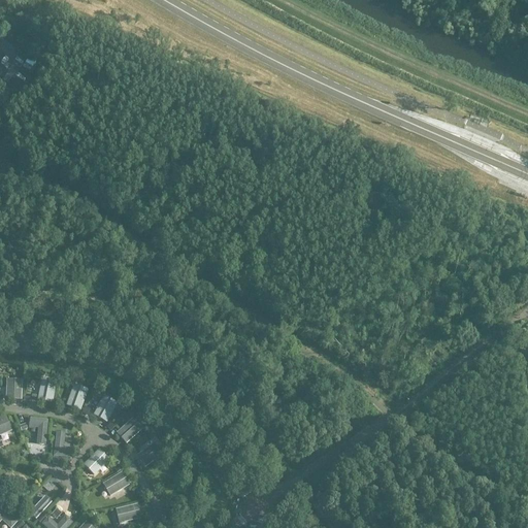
[(11,70),(0,85),(0,86),(13,96),(25,79),(11,70)]
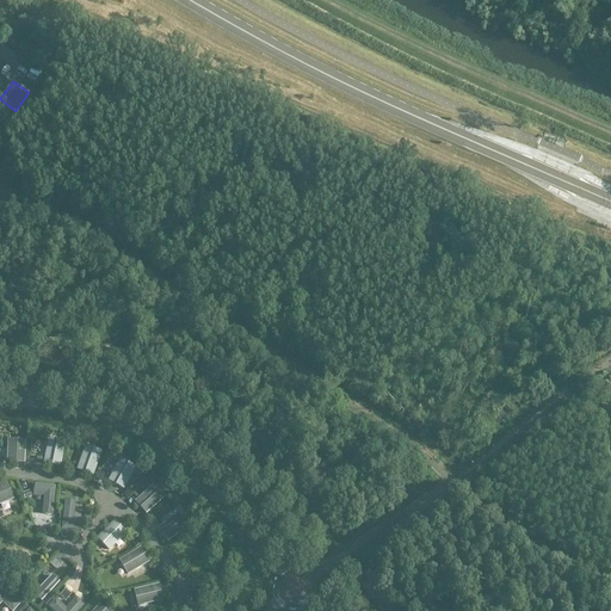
[(6,106),(0,112),(0,123),(4,127),(14,113),(6,106)]
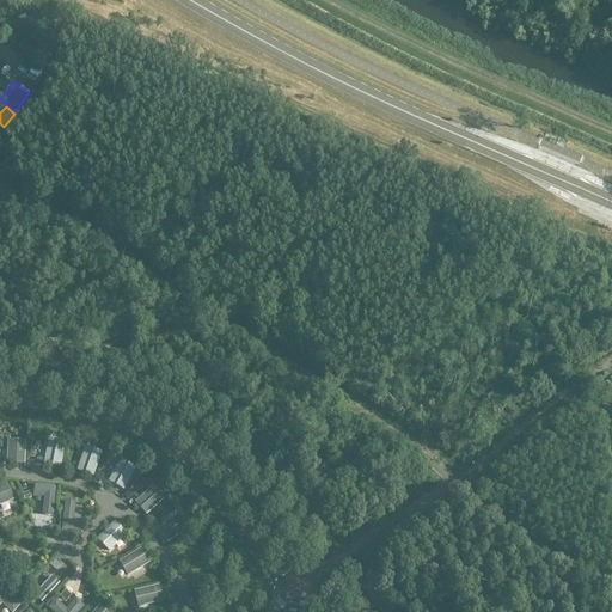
[(65,442),(48,439),(43,464),(60,467),(65,442)]
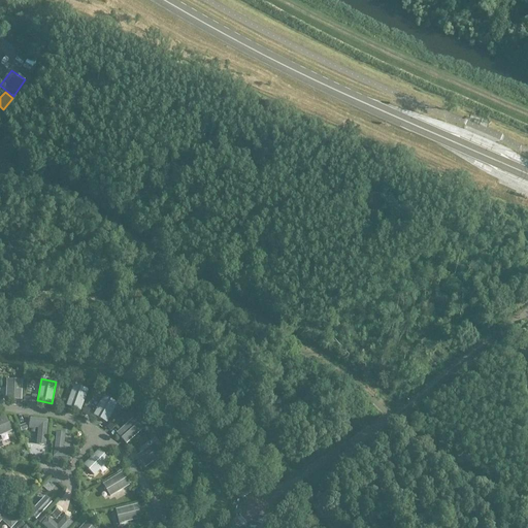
[(21,381),(6,380),(5,399),(21,400),(21,381)]
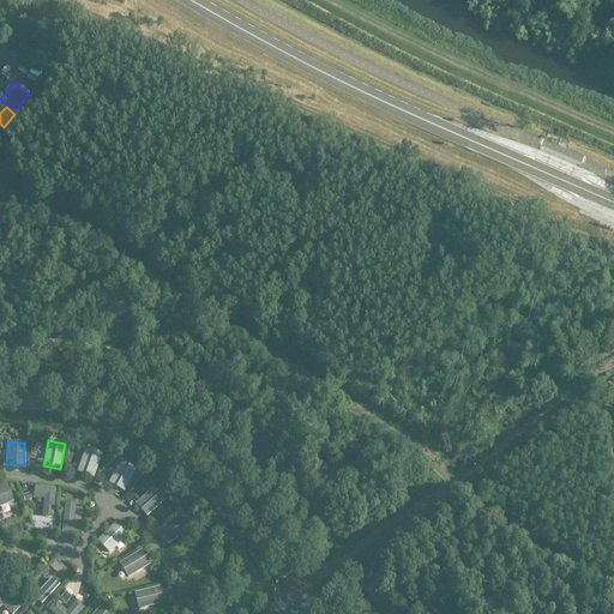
[(102,455),(85,449),(77,471),(92,477),(102,455)]
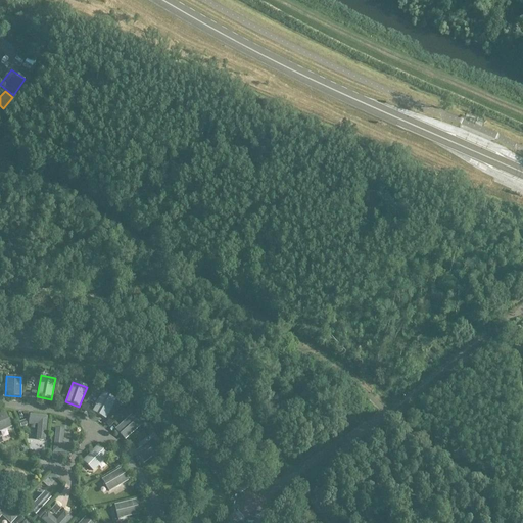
[(114,400),(103,394),(94,412),(105,418),(114,400)]
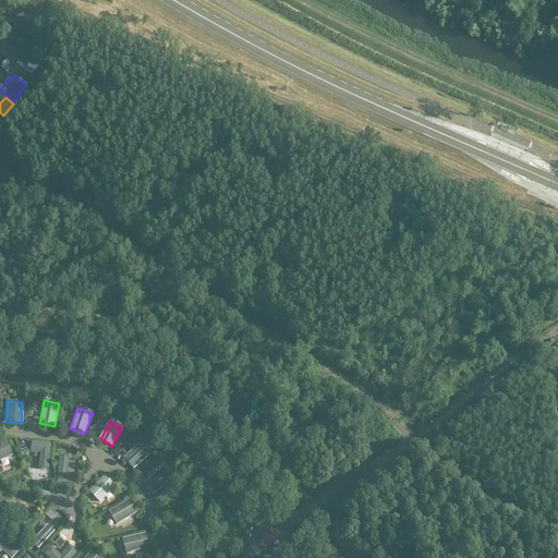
[(91,429),(87,434),(86,436),(92,439),(96,433),(91,429)]
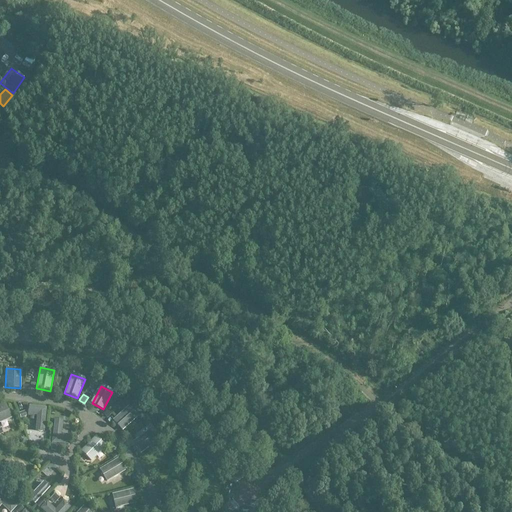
[(115,416),(130,405),(127,400),(112,411),(115,416)]
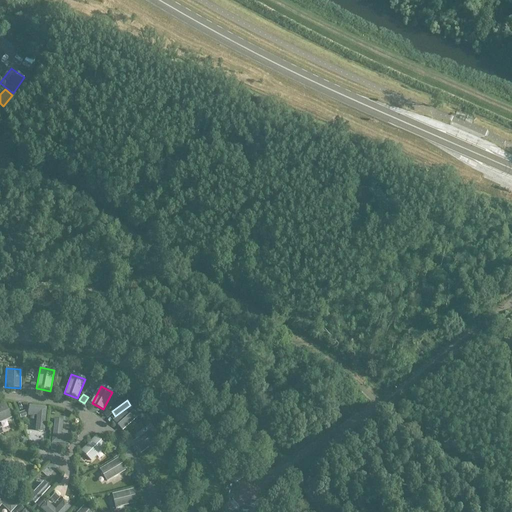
[(0,405),(0,422),(12,417),(5,403),(0,405)]
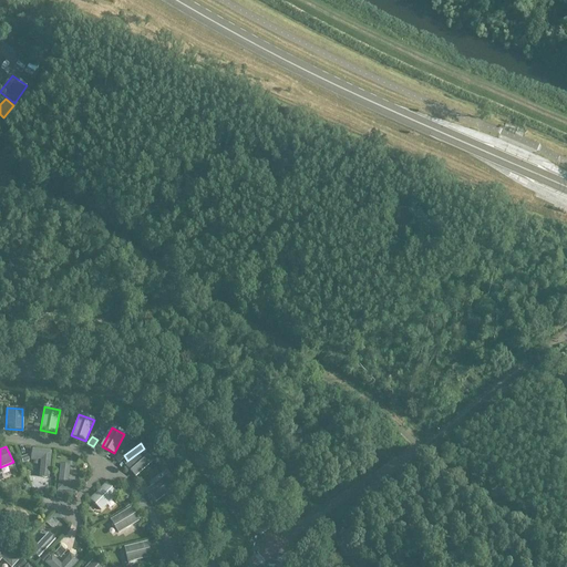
[(51,452),(32,450),(31,461),(39,462),(39,460),(40,460),(39,477),(49,478),(51,452)]
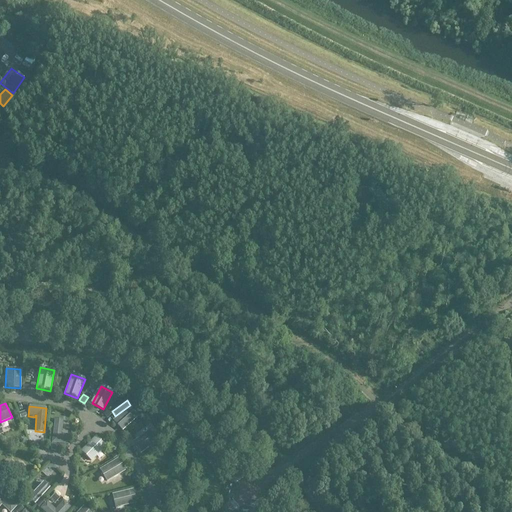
[(122,430),(137,417),(129,407),(114,421),(122,430)]
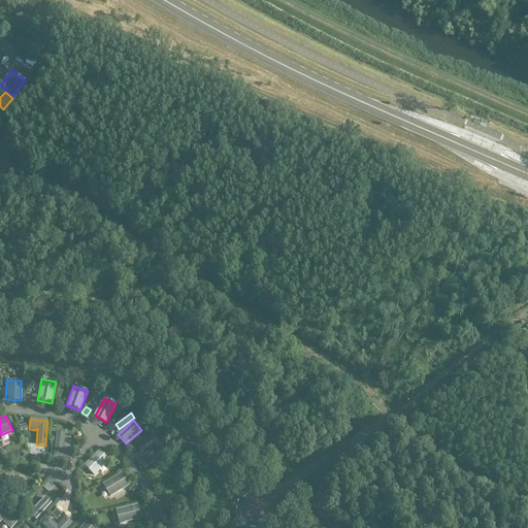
[(106,427),(110,431),(116,426),(111,422),(106,427)]
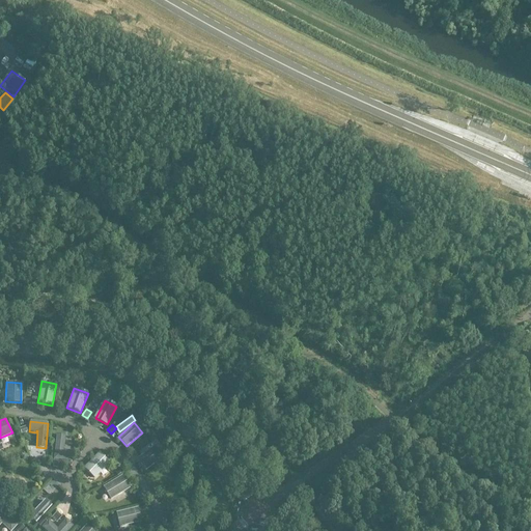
[(53,460),(72,462),(73,451),(66,450),(66,451),(64,451),(65,436),(56,435),(53,460)]
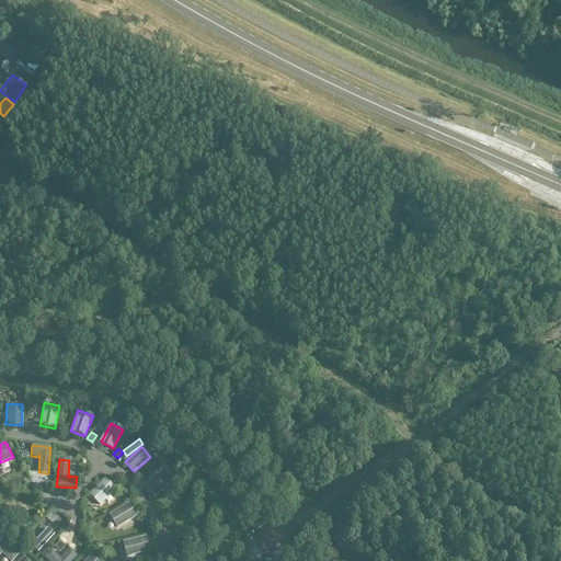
[(144,476),(139,470),(134,476),(137,480),(144,476)]
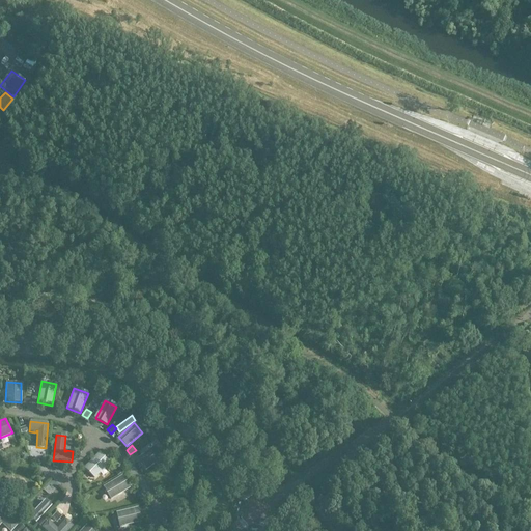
[(163,457),(155,446),(137,458),(145,470),(163,457)]
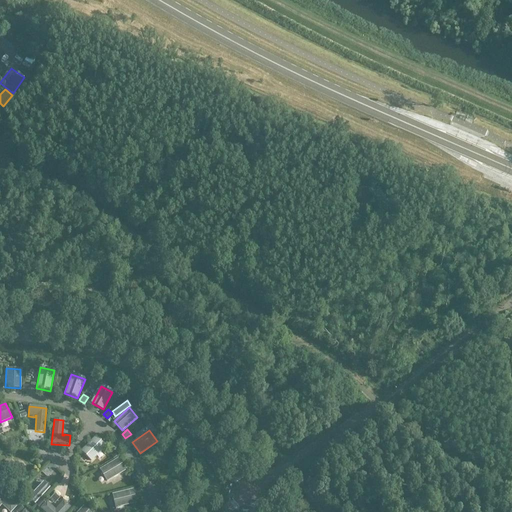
[(91,460),(106,446),(95,436),(81,451),(91,460)]
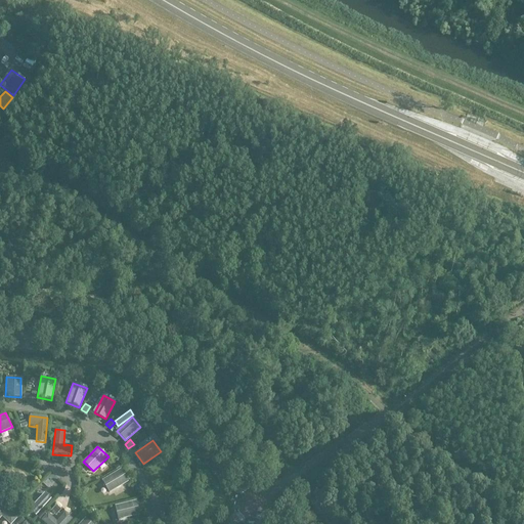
[(119,462),(113,465),(116,470),(122,466),(119,462)]
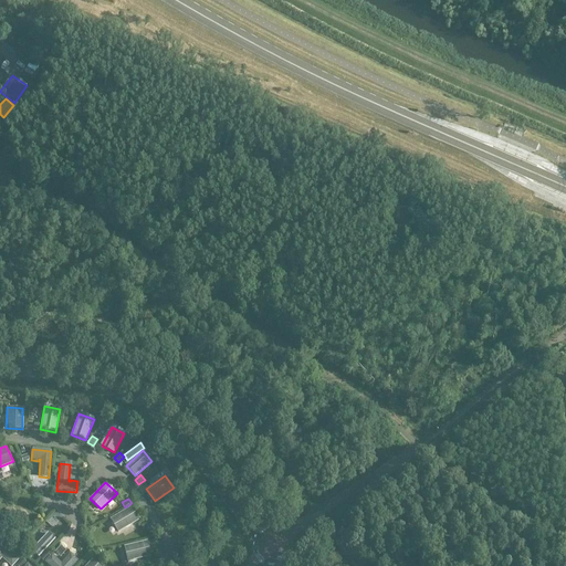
[(117,533),(138,520),(130,507),(111,520),(117,533)]
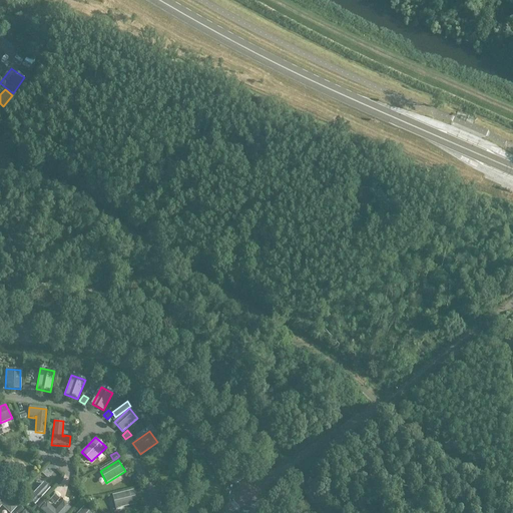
[(25,475),(11,461),(0,473),(14,486),(25,475)]
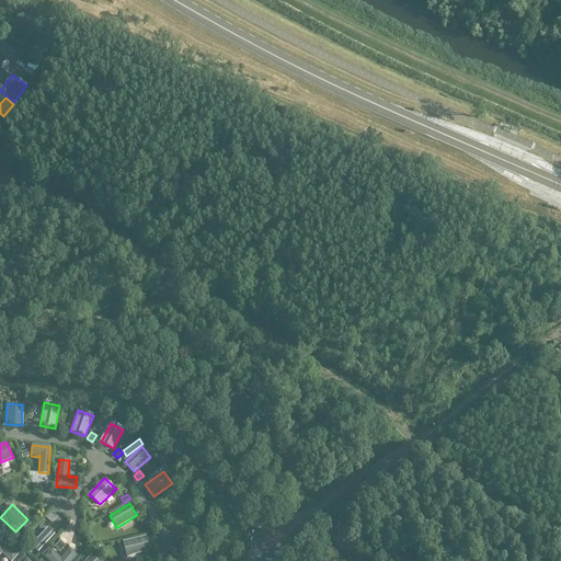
[(47,527),(30,545),(36,551),(54,534),(47,527)]
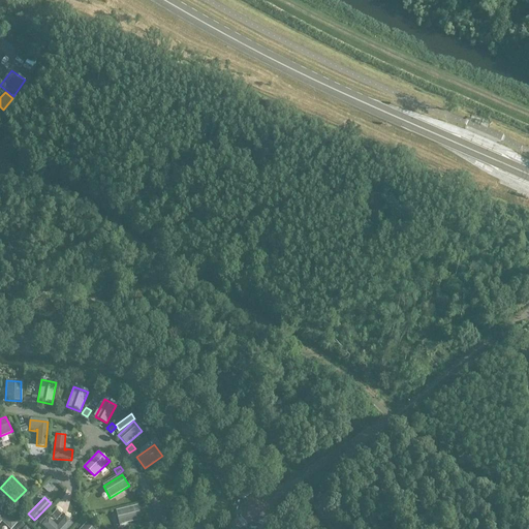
[(137,506),(116,510),(119,525),(141,520),(137,506)]
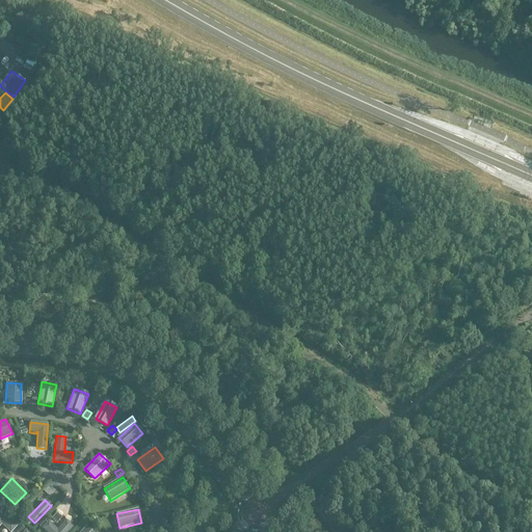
[(10,531),(16,526),(1,512),(0,512),(0,525),(1,524),(9,531),(10,531)]
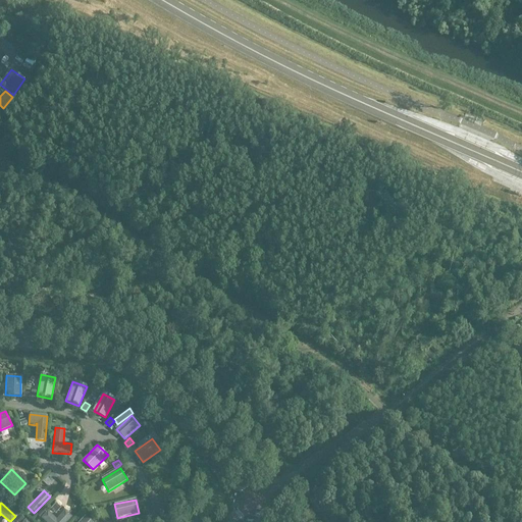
[(65,521),(70,517),(64,511),(55,520),(47,512),(41,518),(45,521),(65,521)]
